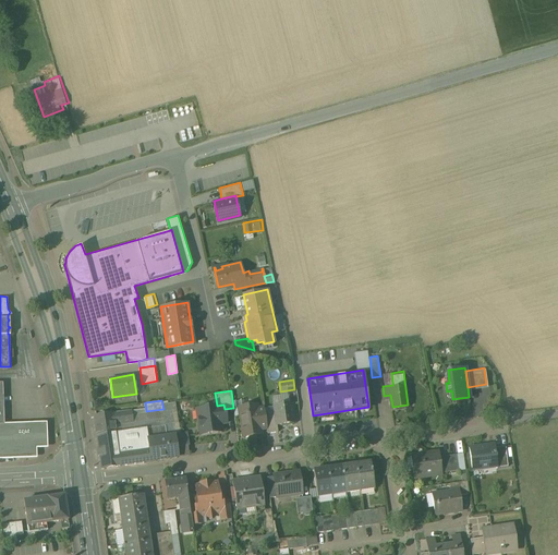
[(291,401),(274,405),(275,411),(277,423),(294,421),(291,401)]
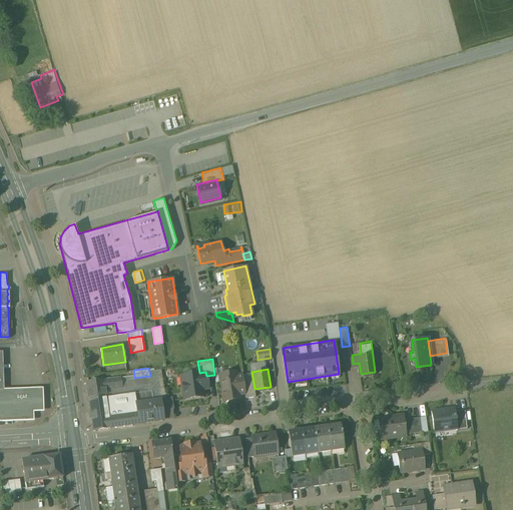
[(235,371),(224,372),(225,380),(221,380),(224,400),(239,398),(239,393),(236,375),(235,371)]
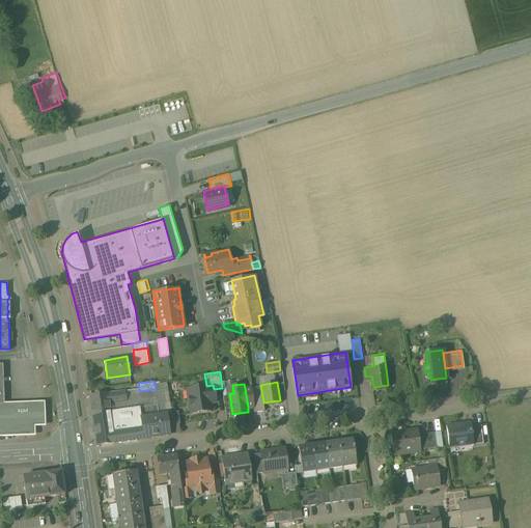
[(206,386),(188,389),(191,411),(211,408),(210,400),(215,400),(214,389),(213,385),(206,386)]
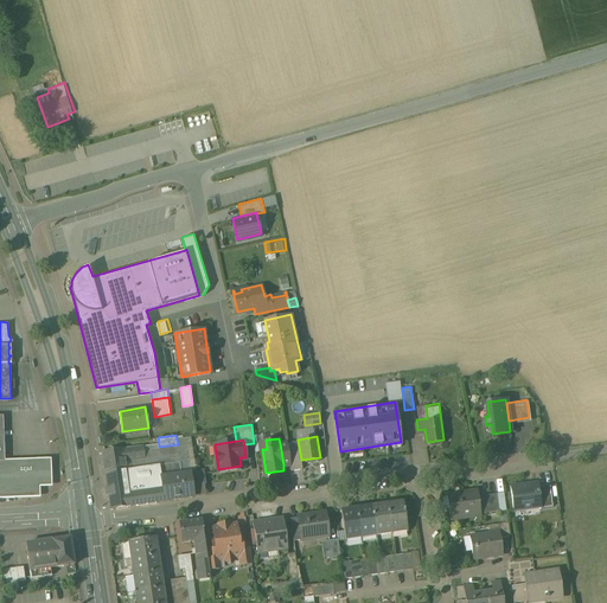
[(287,442),(280,443),(283,464),(291,463),(288,448),(287,442)]
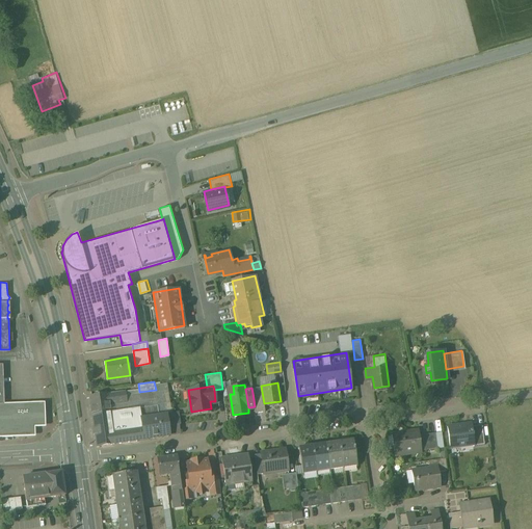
[(126,390),(89,395),(92,414),(110,412),(109,403),(127,401),(126,390)]
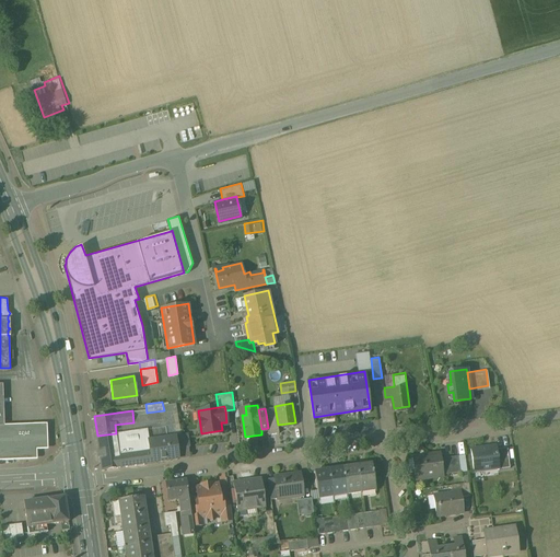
[(276,413),(266,414),(268,428),(268,433),(279,431),(278,425),(276,413)]
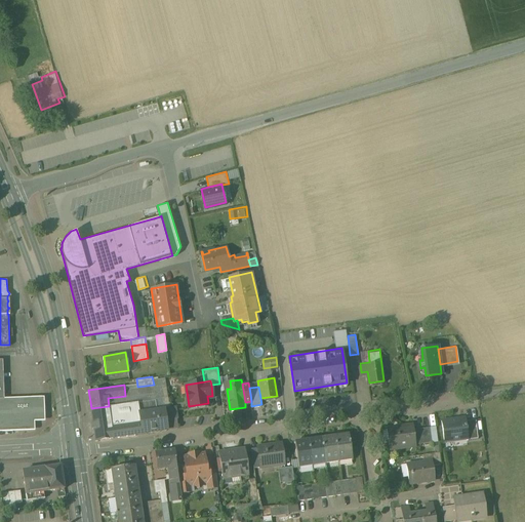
[(2,399),(0,399),(0,428),(33,427),(32,417),(42,417),(42,398),(2,399)]
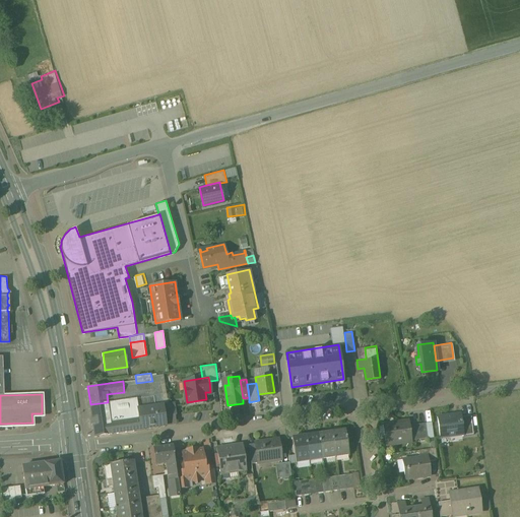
[(108,402),(90,404),(92,417),(90,418),(91,424),(93,424),(94,435),(141,428),(138,410),(155,407),(154,395),(108,402)]
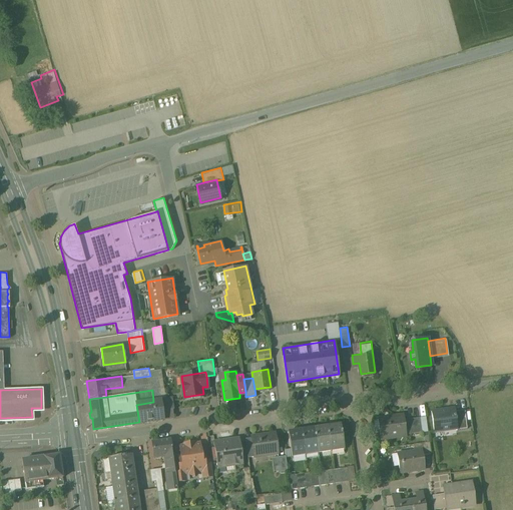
[(172,399),(160,401),(163,418),(173,417),(172,410),(173,408),(172,399)]
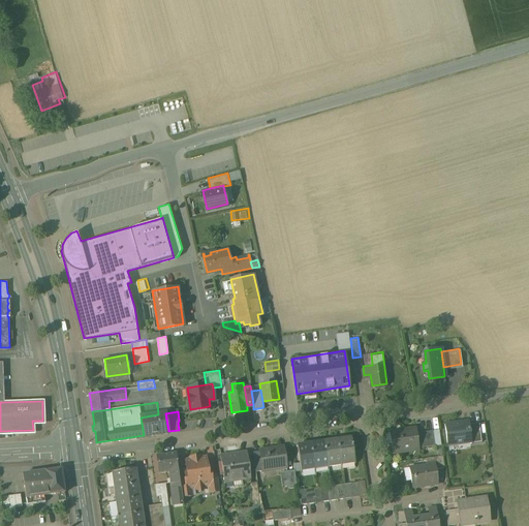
[(158,414),(141,418),(144,435),(168,432),(168,431),(165,413),(158,414)]
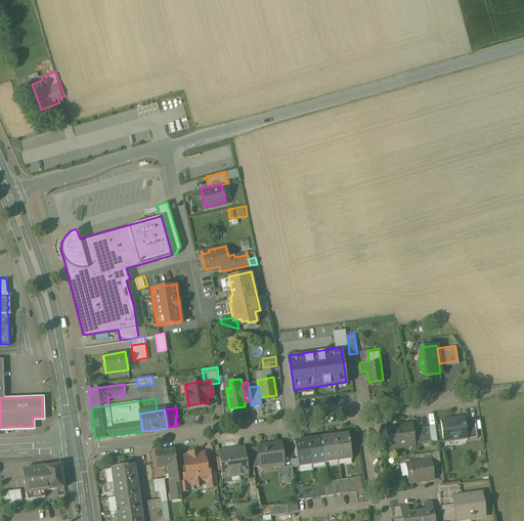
[(464,416),(440,419),(443,440),(444,440),(444,436),(451,435),(451,437),(466,435),(466,437),(477,436),(475,417),(465,418),(464,416)]
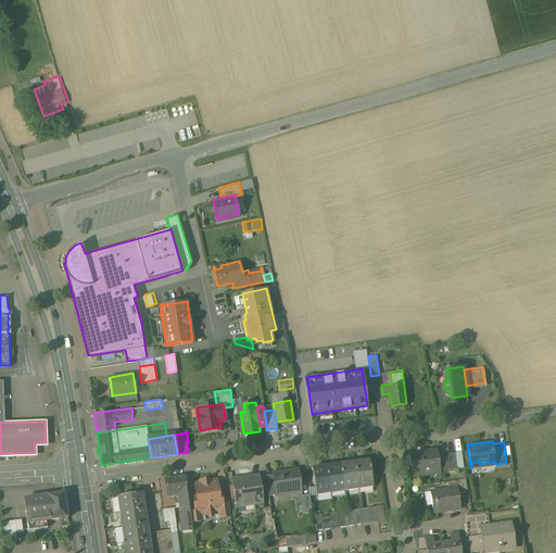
[(427,450),(412,452),(414,472),(424,470),(424,472),(440,469),(438,453),(438,448),(437,449),(437,450),(427,451),(427,450)]
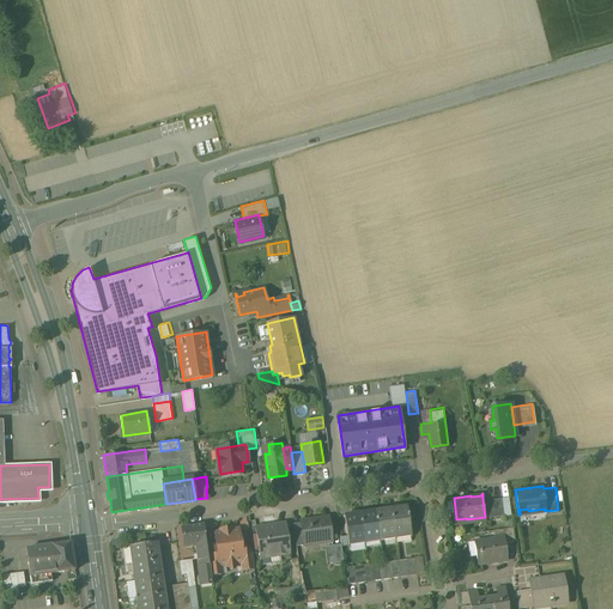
[(502,497),(483,499),(485,517),(504,515),(502,497)]
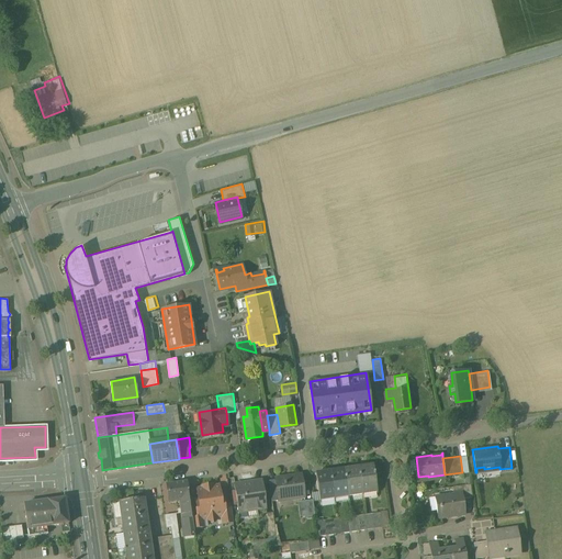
[(373,462),(358,465),(362,493),(378,491),(373,462)]
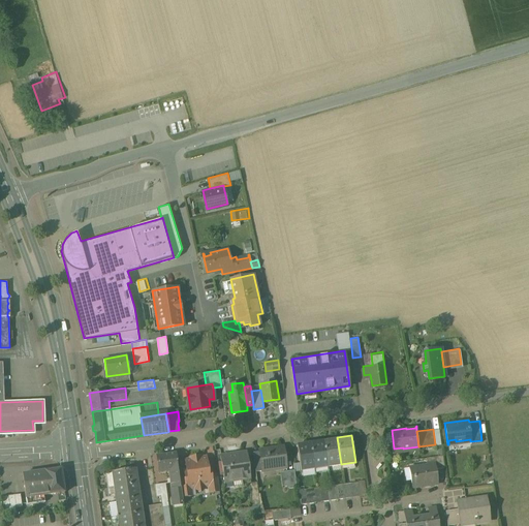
[(337,437),(324,439),(328,465),(341,464),(337,437)]
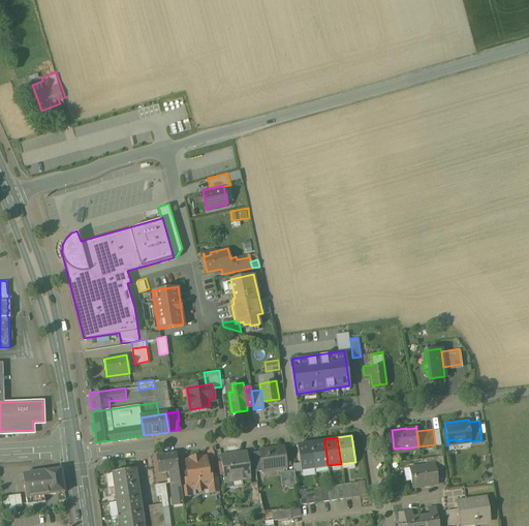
[(324,439),(311,441),(315,467),(328,465),(324,439)]
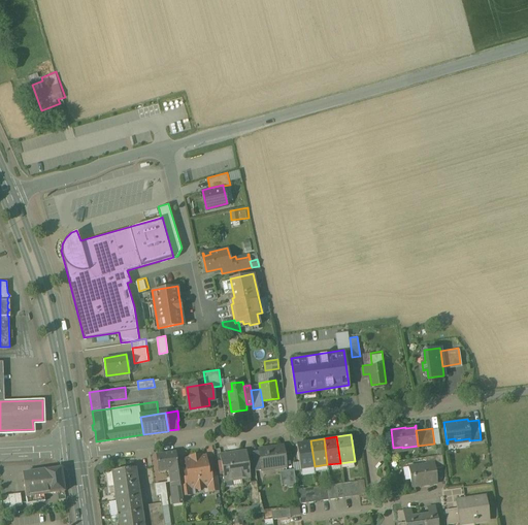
[(310,440),(296,443),(301,468),(315,466),(310,440)]
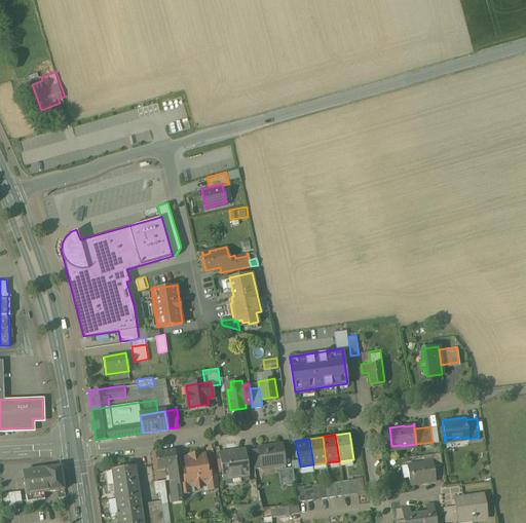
[(282,443),(258,446),(258,447),(260,467),(285,463),(282,443)]
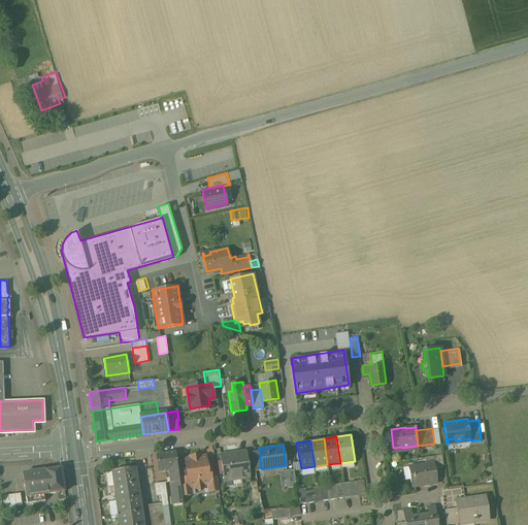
[(259,449),(253,450),(255,469),(261,468),(259,449)]
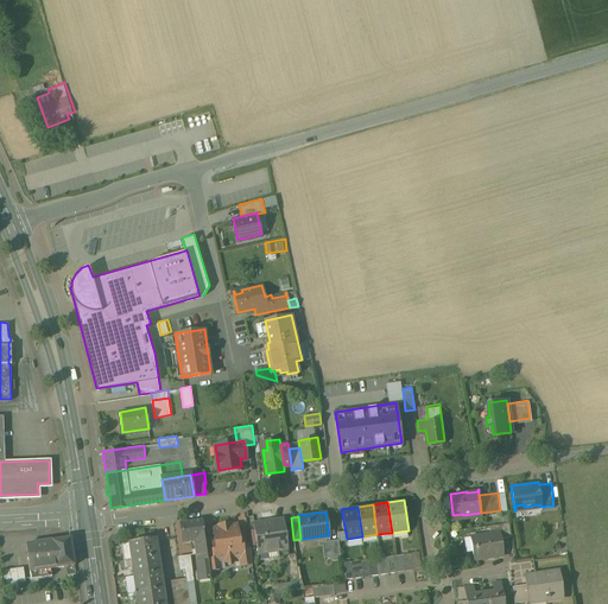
[(202,517),(181,521),(184,540),(194,539),(204,538),(202,517)]
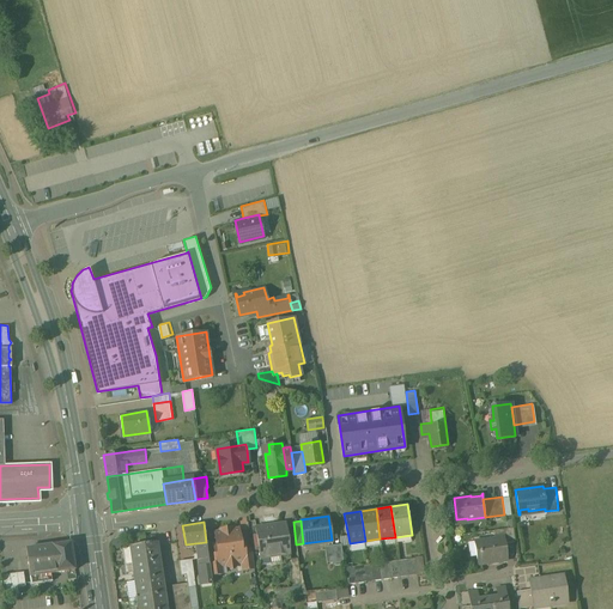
[(286,522),(255,527),(260,556),(290,552),(286,522)]
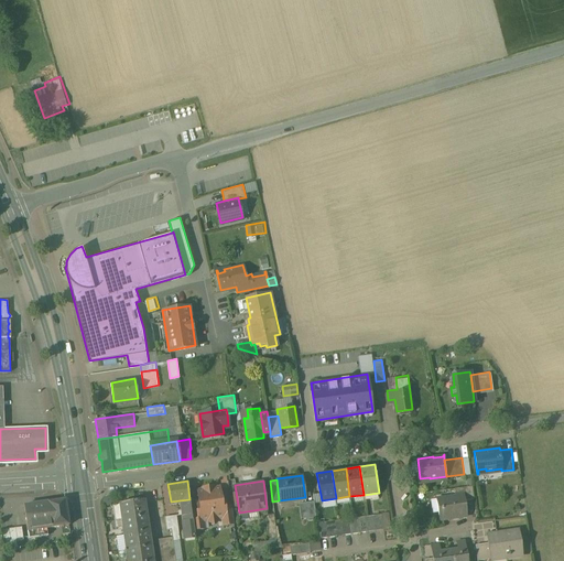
[(473,484),(454,486),(455,495),(464,494),(464,498),(474,497),(473,484)]
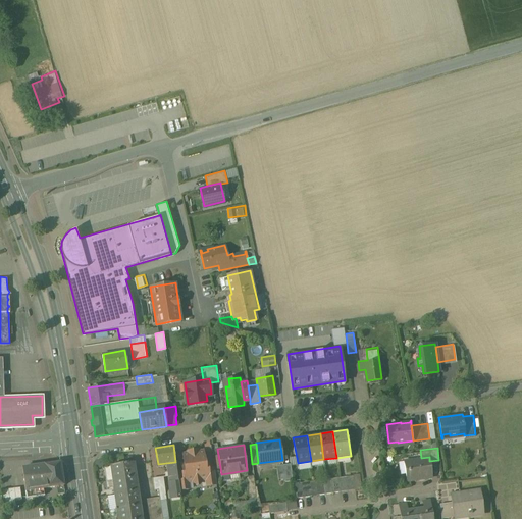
[(198,449),(188,450),(188,452),(183,453),(185,468),(183,468),(183,471),(177,471),(179,489),(189,488),(187,480),(192,479),(198,483),(202,478),(207,477),(209,474),(208,467),(208,464),(206,465),(203,450),(198,451),(198,449)]
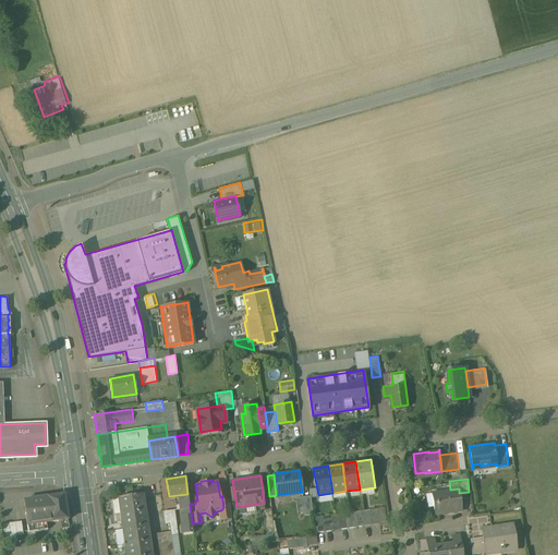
[(450,490),(435,492),(438,513),(461,509),(459,493),(459,489),(450,490)]
